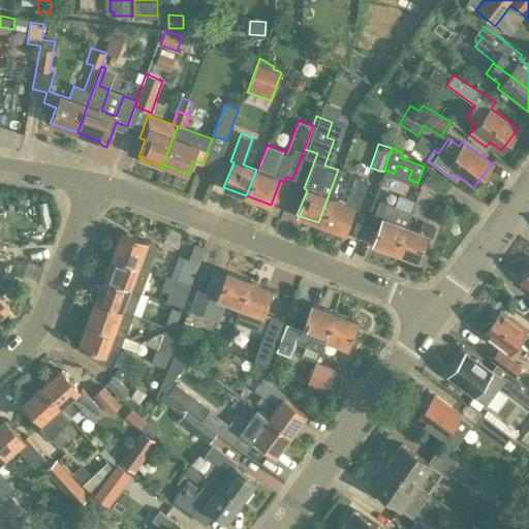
[(356,209),(367,181),(354,176),(345,201),(332,196),(341,172),(338,169),(318,222),(344,232),(353,208),(356,209)]
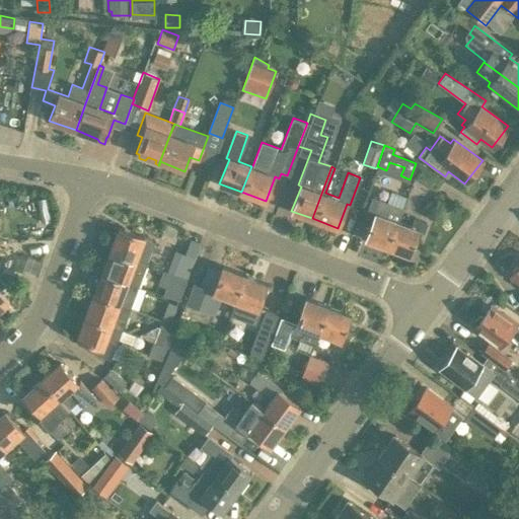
[(423,166),(415,178),(436,192),(443,179),(423,166)]
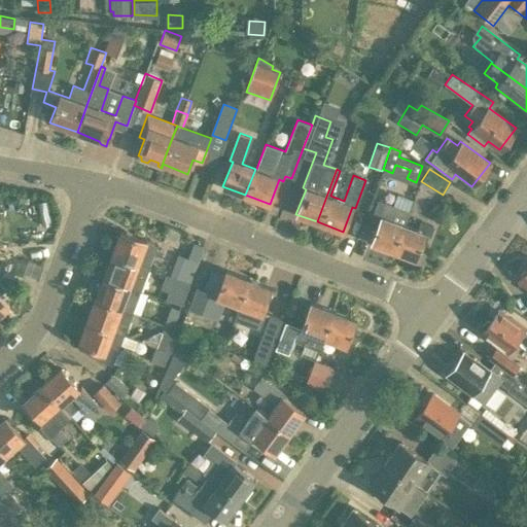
[(380,217),(371,242),(388,248),(402,209),(383,202),(378,216),(380,217)]
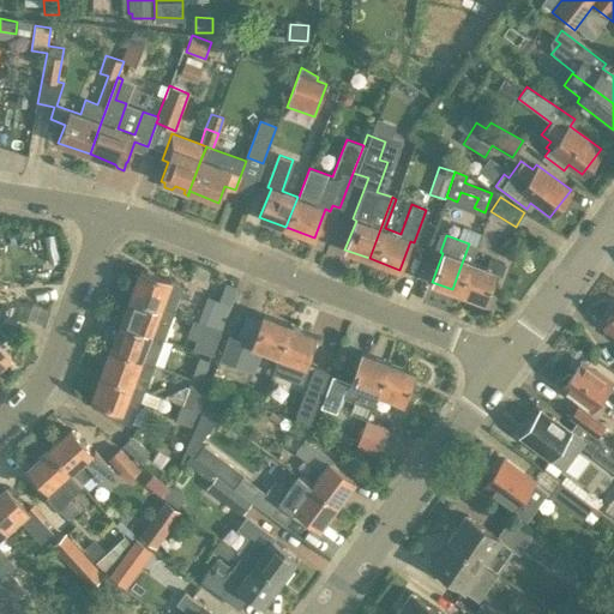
[(476,247),(469,244),(452,289),(486,302),(497,274),(499,275),(504,264),(489,258),(486,268),(471,263),(476,247)]
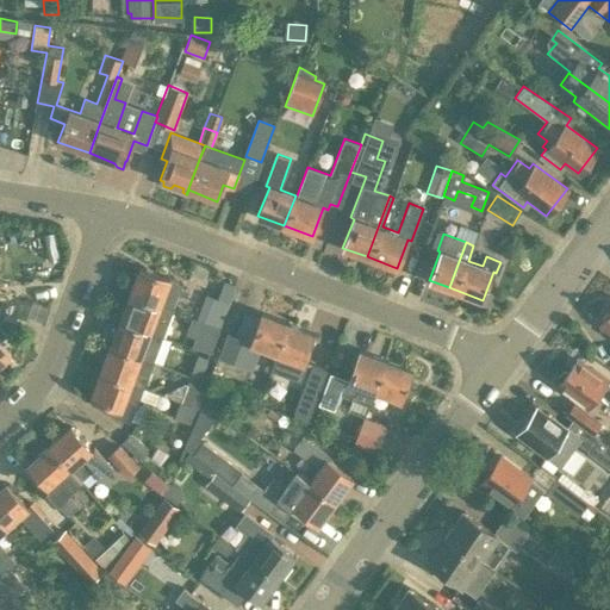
[(139,267),(129,294),(173,311),(172,310),(178,294),(186,297),(188,291),(180,287),(182,284),(139,267)]
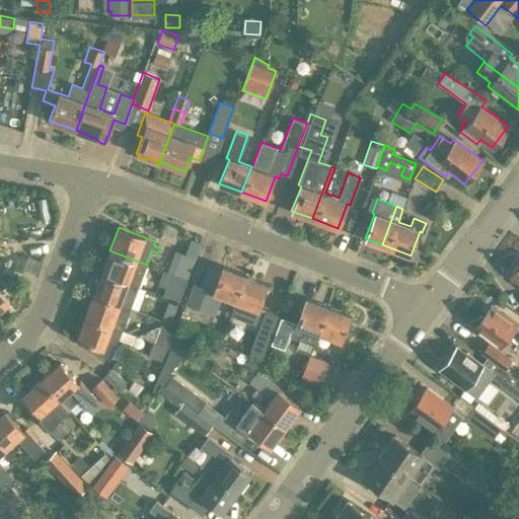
[(170,253),(164,271),(187,280),(195,257),(174,249),(172,254),(170,253)]
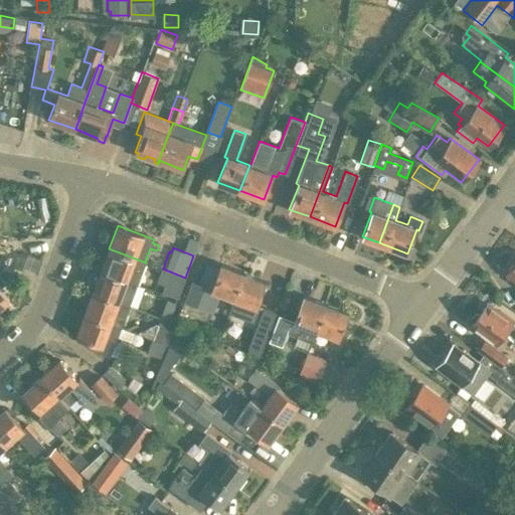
[(101,271),(138,284),(146,263),(109,248),(101,271)]
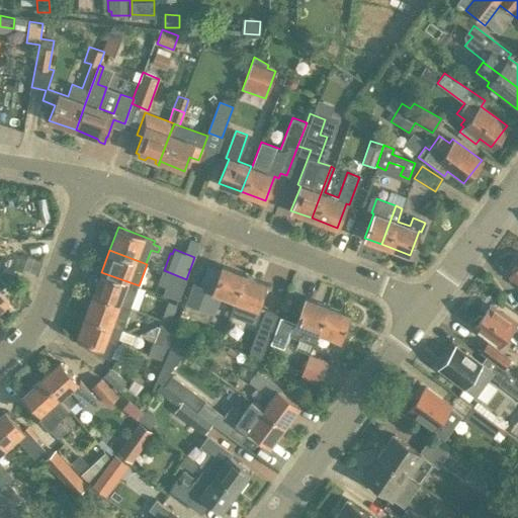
[(517,261),(508,274),(517,281),(517,261)]
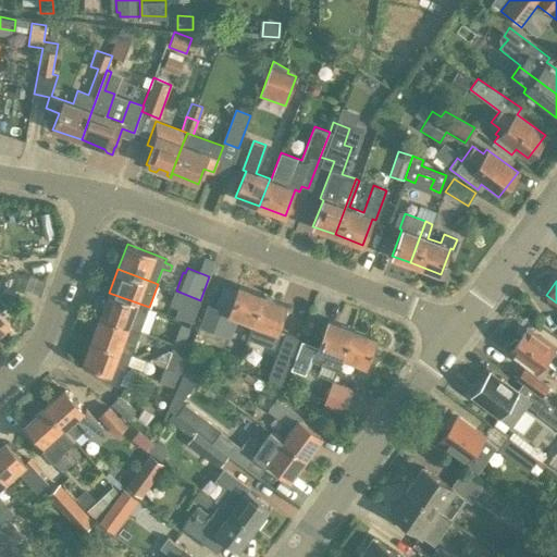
[(205,327),(207,329),(219,333),(231,337),(237,319),(251,324),(262,295),(238,286),(229,312),(212,306),(205,327)]
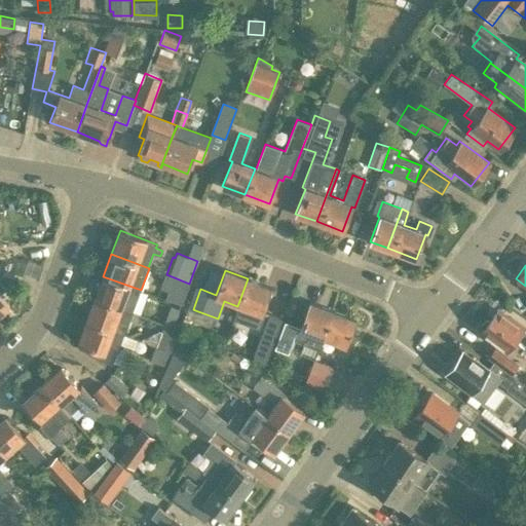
[(184,298),(189,284),(166,274),(172,277),(166,291),(184,298)]
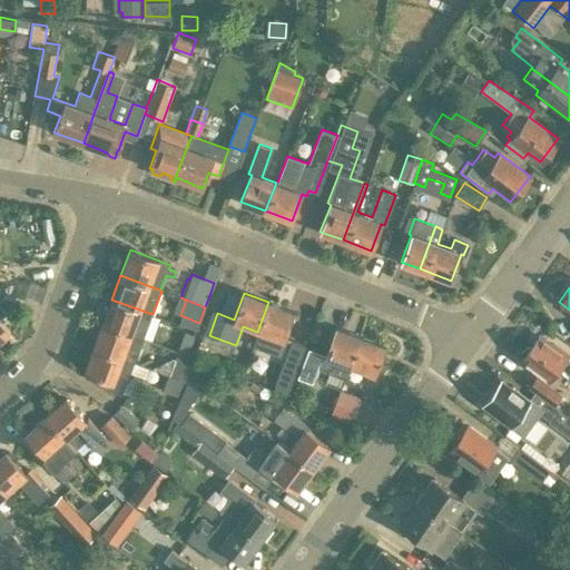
[(153,314),(111,300),(102,323),(144,338),(153,314)]
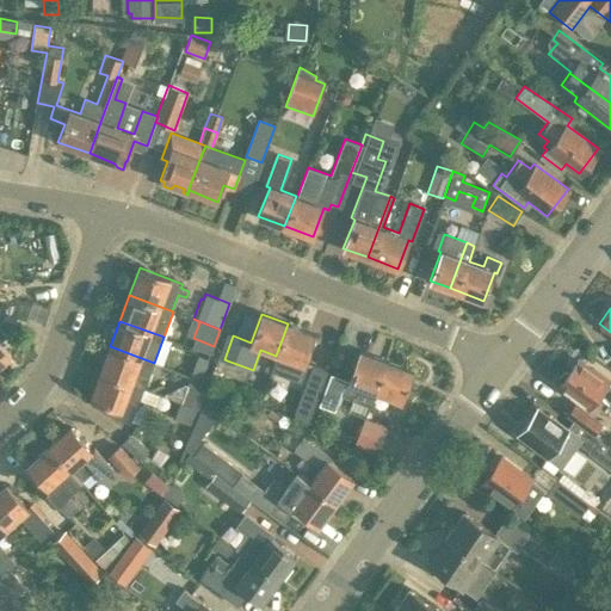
[(315,333),(288,323),(276,356),(291,362),(288,371),(303,377),(307,368),(303,365),(315,333)]
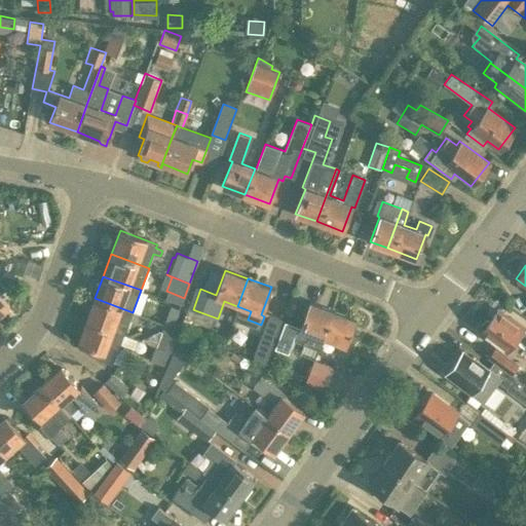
[(0,314),(10,306),(0,294),(0,292),(3,290),(0,286),(0,314)]
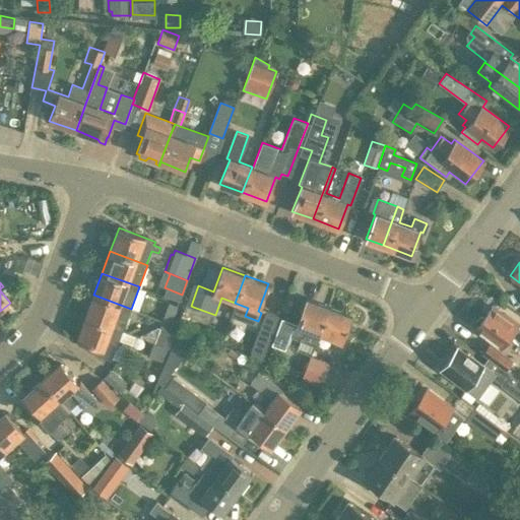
[(131,309),(93,295),(85,317),(123,331),(131,309)]
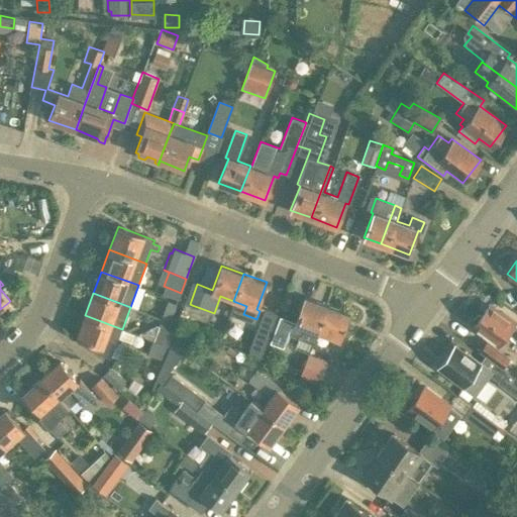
[(317,332),(327,305),(305,297),(295,322),(292,320),(280,316),(270,342),(283,346),(289,330),(300,334),(299,337),(313,343),(317,332)]
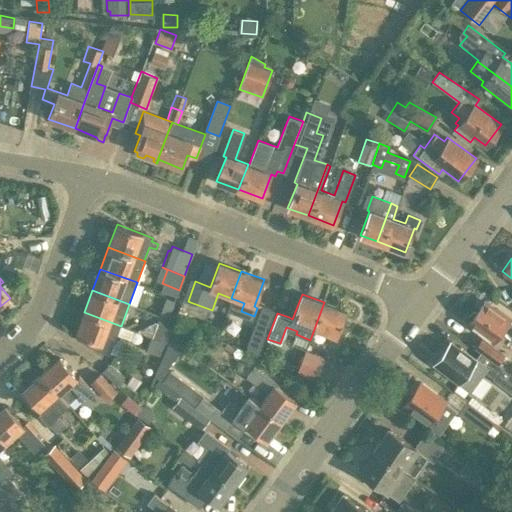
[(166,298),(159,316),(168,319),(174,301),(166,298)]
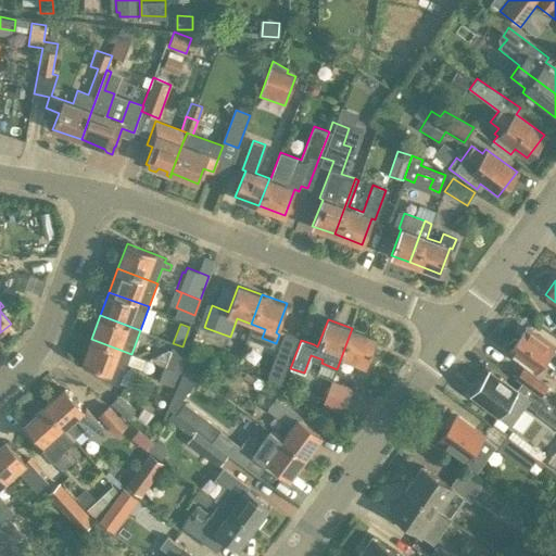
[(555,348),(539,335),(538,337),(525,327),(507,350),(535,370),(544,359),(555,367),(555,348)]
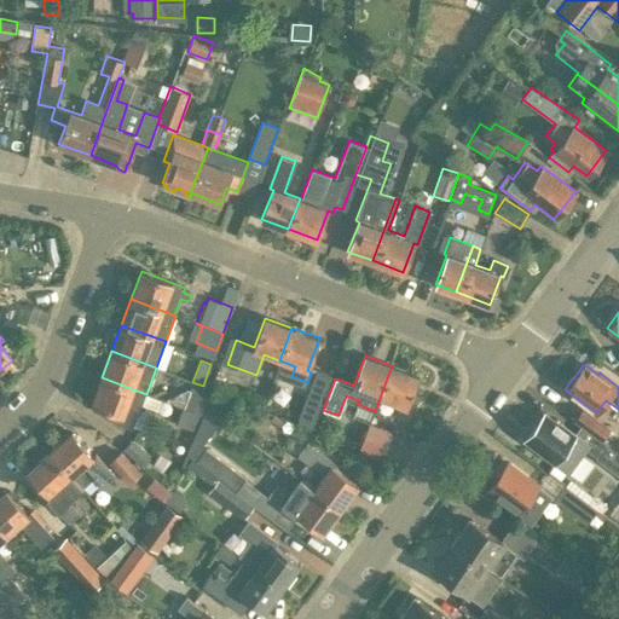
[(415,389),(420,376),(392,365),(380,398),(397,404),(393,412),(410,420),(421,391),(415,389)]
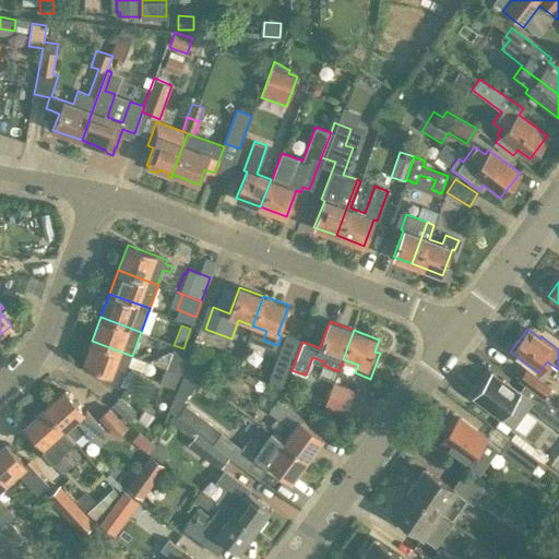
[(300,336),(287,331),(278,355),(293,359),(300,336)]
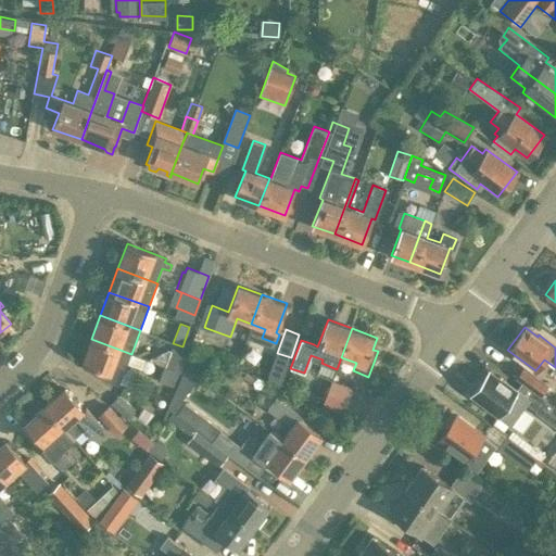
[(119,384),(131,354),(91,339),(83,362),(103,369),(100,378),(119,384)]
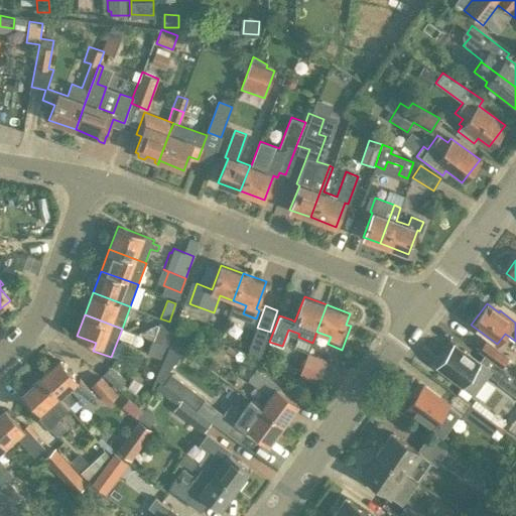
[(169,321),(160,318),(152,340),(169,346),(177,326),(169,321)]
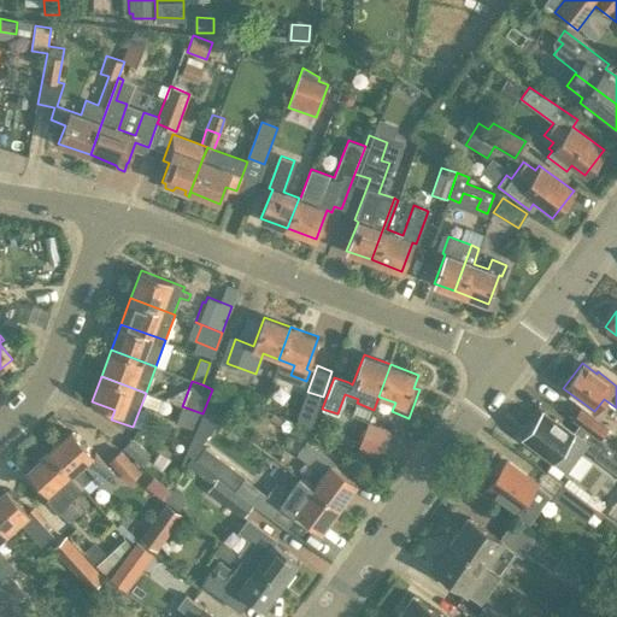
[(219,418),(233,401),(212,393),(206,409),(219,418)]
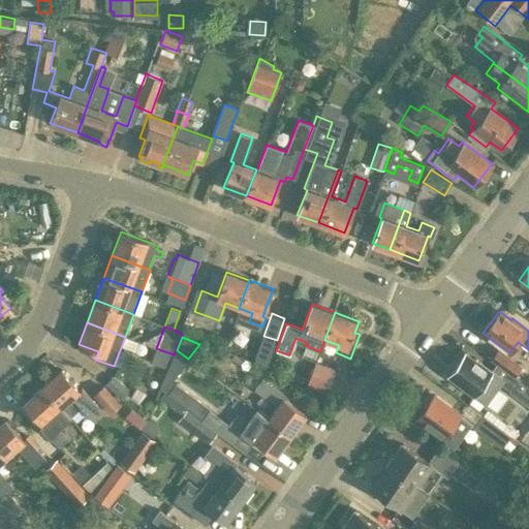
[(173,355),(174,354),(156,348),(151,363),(167,369),(173,355)]
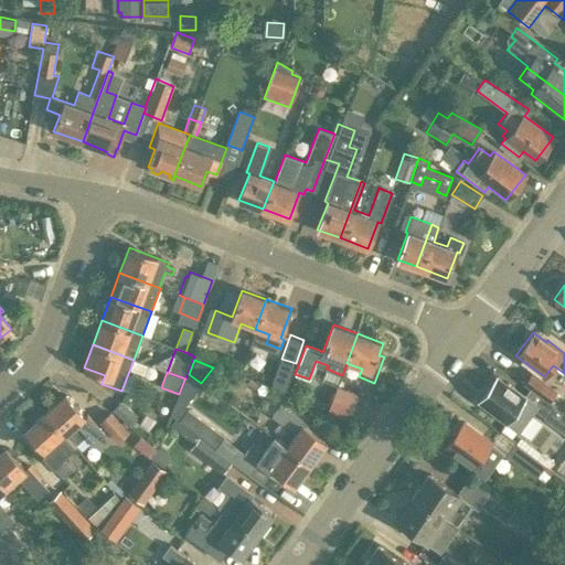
[(276,372),(272,384),(286,390),(290,379),(276,372)]
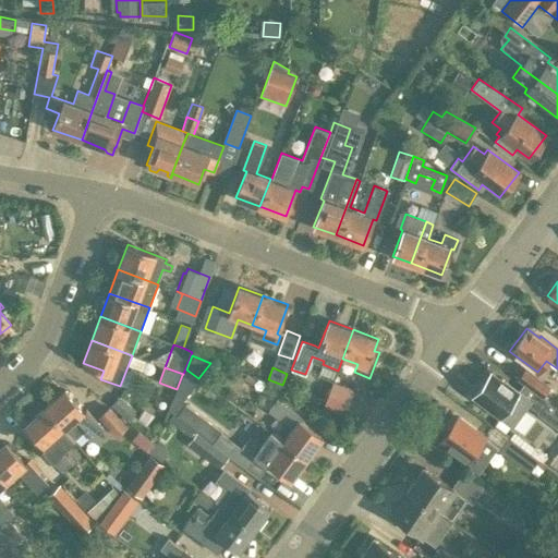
[(517,379),(523,385),(547,401),(548,400),(543,397),(550,386),(525,367),(517,379)]
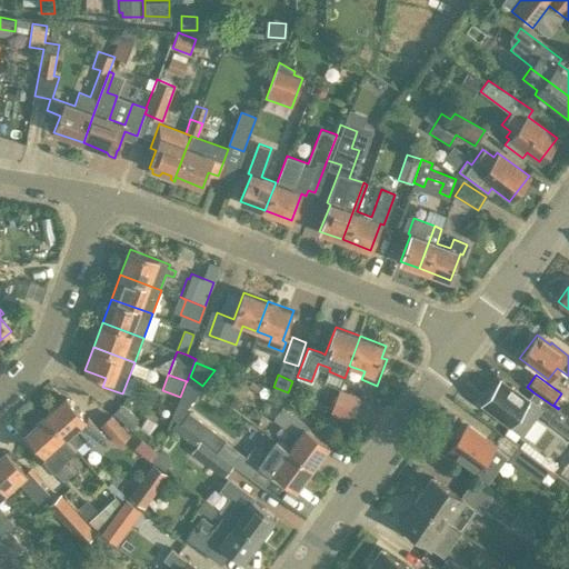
[(190,377),(171,418),(176,421),(201,440),(217,451),(226,438),(186,409),(202,386),(190,377)]
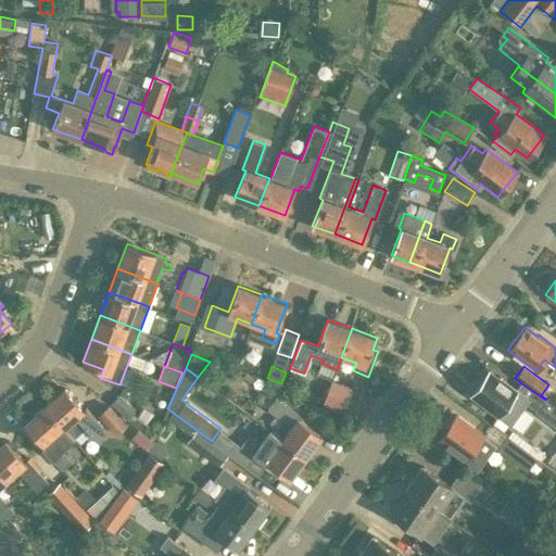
[(471,394),(509,424),(525,403),(535,411),(533,413),(555,429),(555,407),(545,400),(521,383),(516,390),(503,380),(502,381),(489,371),(471,394)]
